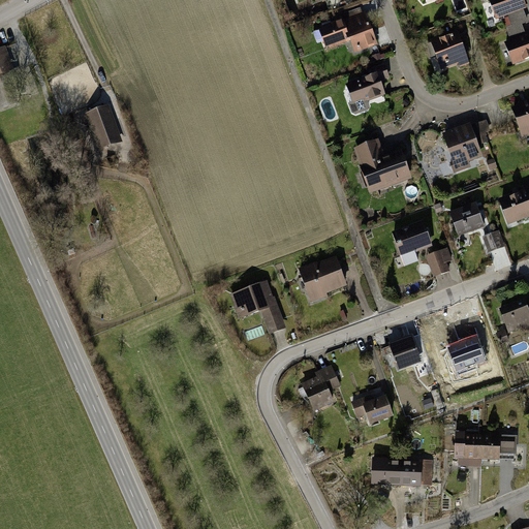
[(523,0),(487,0),(495,20),(508,16),(523,10),(527,8),(523,0)]
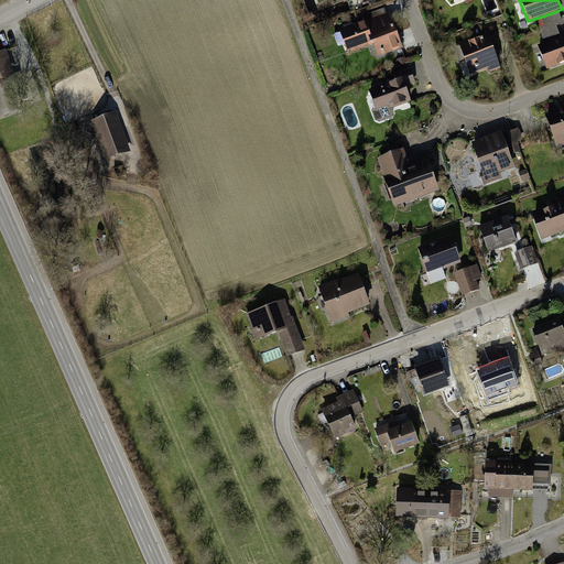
[(378,57),(402,49),(390,14),(386,15),(383,9),(366,15),(369,22),(366,23),(365,20),(343,28),(344,31),(339,32),(346,51),(350,50),(351,52),(372,44),(378,57)]
